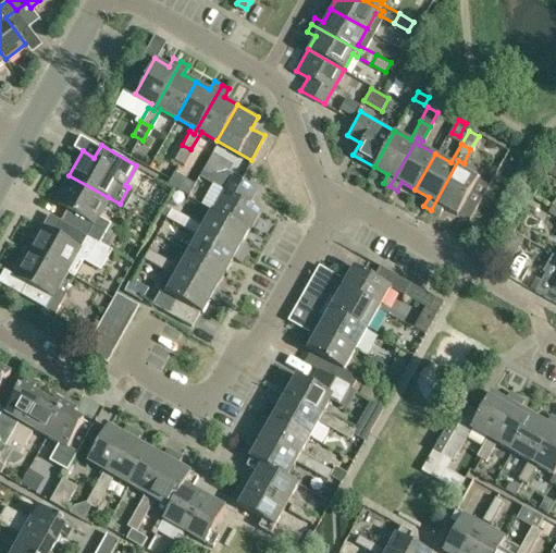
[(190,149),(182,145),(174,158),(183,163),(190,149)]
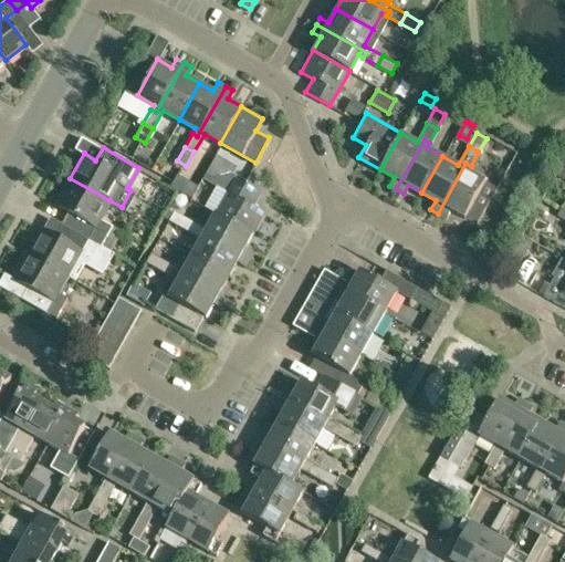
[(229,172),(225,160),(215,155),(206,172),(213,176),(229,172)]
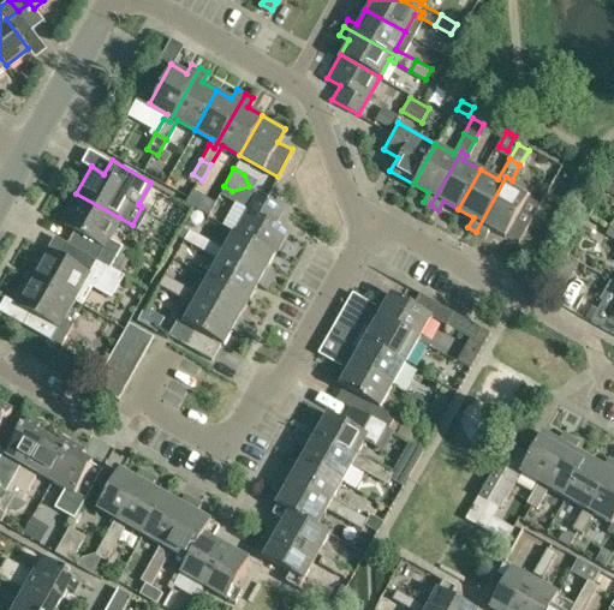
[(506,177),(476,232),(483,235),(489,226),(505,234),(512,222),(524,229),(540,202),(508,185),(512,180),(506,177)]
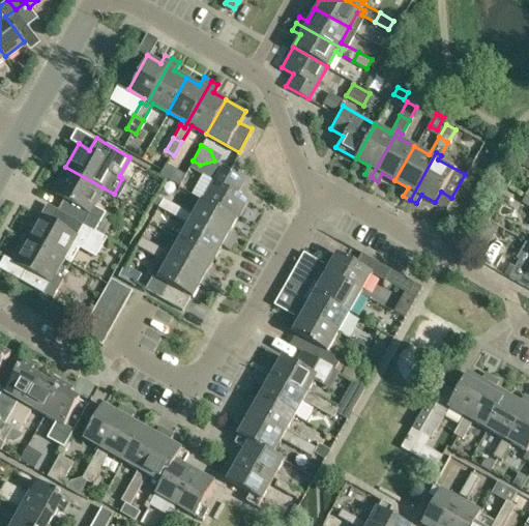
[(202,199),(236,217),(246,198),(236,192),(242,179),(219,166),(202,199)]
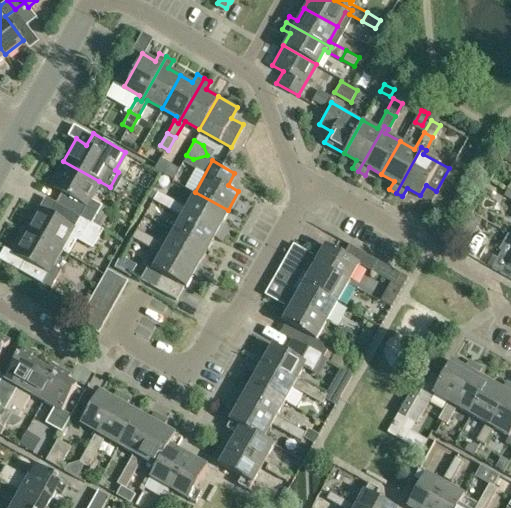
[(99,181),(63,161),(50,184),(85,203),(79,214),(91,221),(101,203),(90,196),(99,181)]
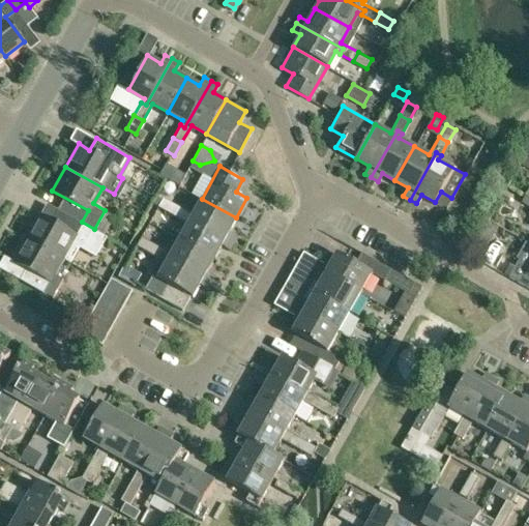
[(171,212),(176,204),(163,197),(157,205),(171,212)]
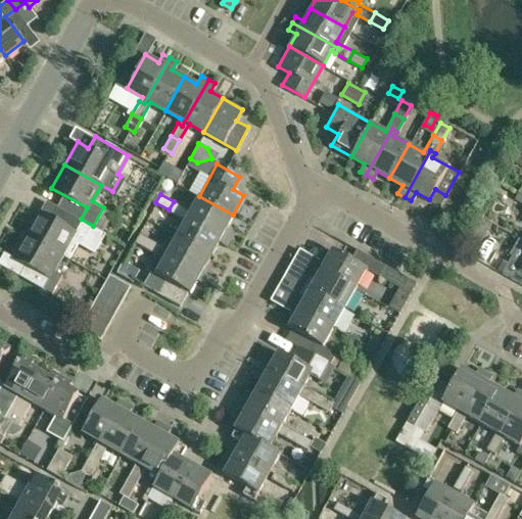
[(191,210),(187,208),(184,213),(230,238),(234,232),(226,227),(233,215),(199,196),(191,210)]
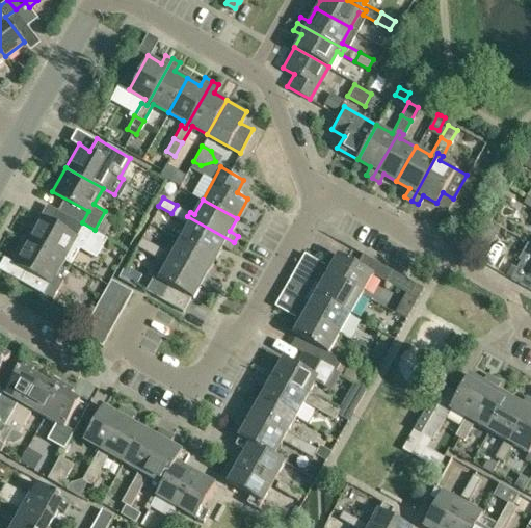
[(177,205),(171,213),(189,223),(181,238),(214,258),(221,244),(230,249),(234,242),(187,216),(190,212),(177,205)]
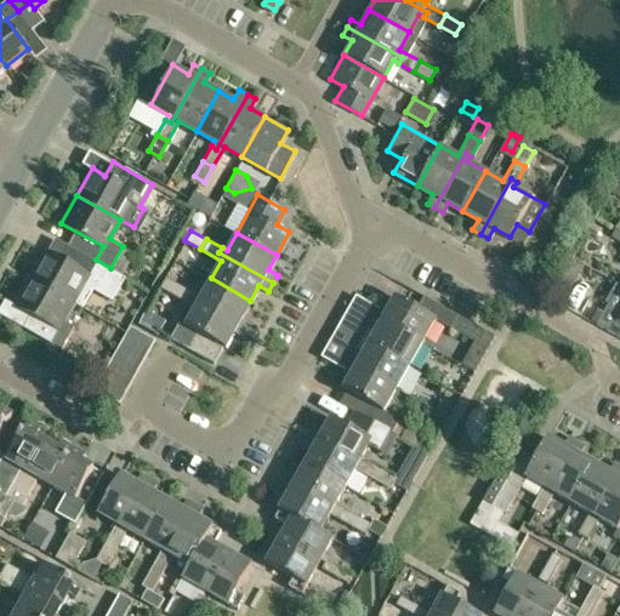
[(46,250),(30,277),(74,301),(84,307),(94,287),(112,298),(124,275),(111,268),(96,260),(68,244),(60,257),(46,250)]
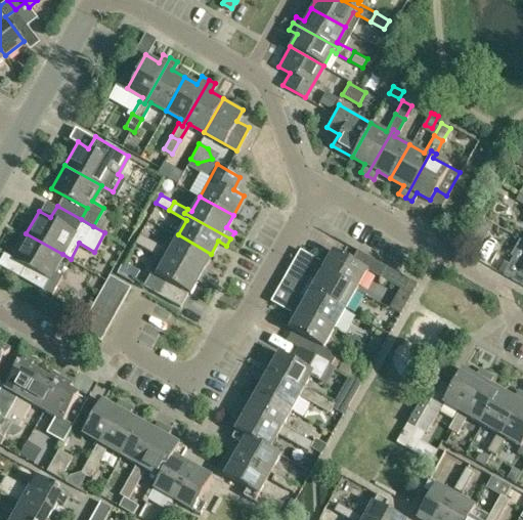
[(147,249),(153,240),(139,232),(134,242),(147,249)]
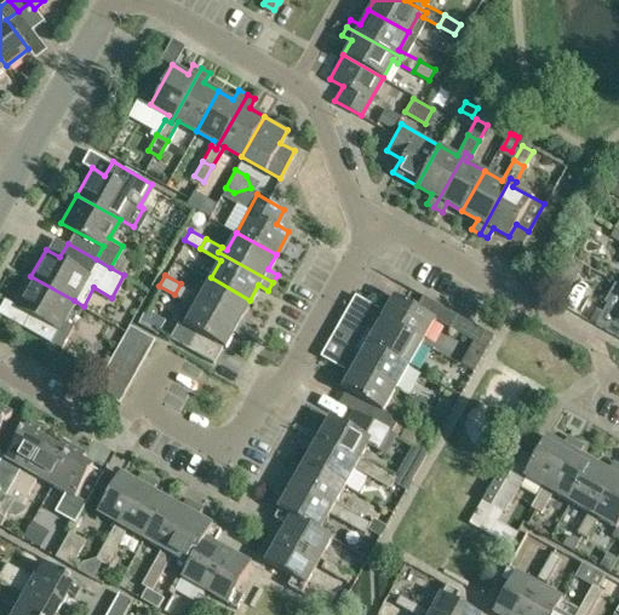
[(74,300),(30,276),(16,304),(30,311),(22,325),(61,346),(73,325),(63,320),(74,300)]
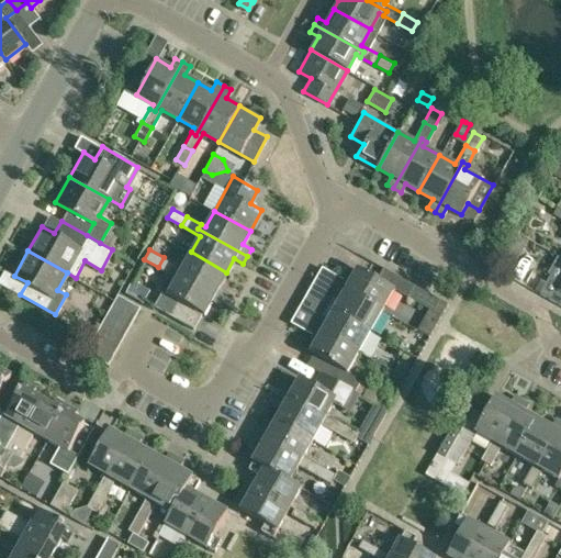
[(182,268),(177,266),(175,270),(224,298),(228,291),(220,286),(226,272),(191,252),(182,268)]
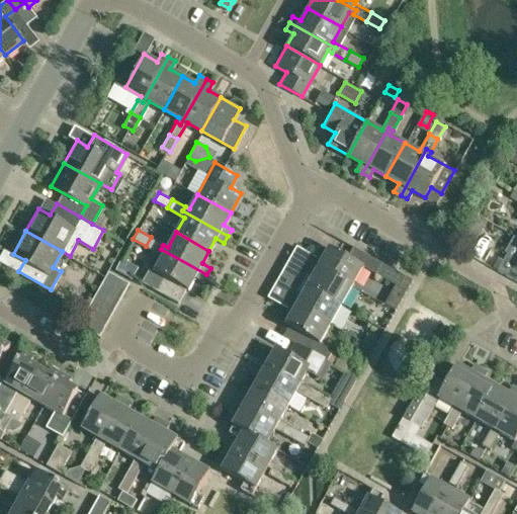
[(516,236),(513,235),(505,250),(506,250),(505,252),(501,249),(492,266),(516,280),(516,236)]
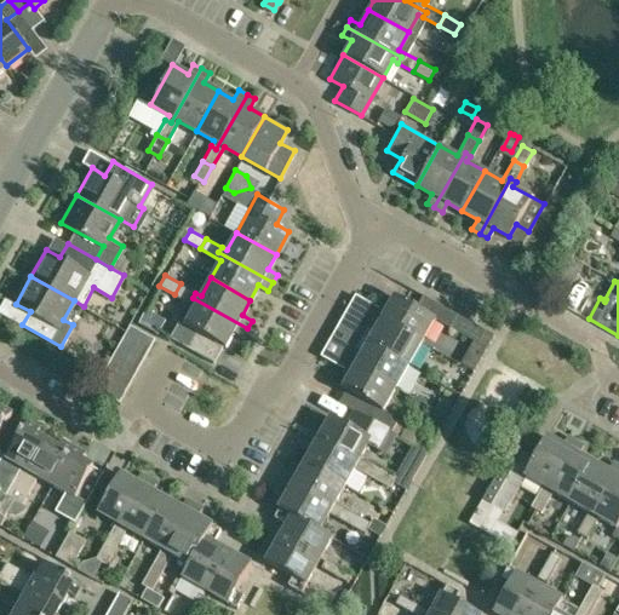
[(181,283),(175,294),(195,306),(184,325),(195,331),(187,346),(212,361),(222,345),(224,346),(233,331),(242,337),(247,328),(193,298),(195,293),(181,283)]
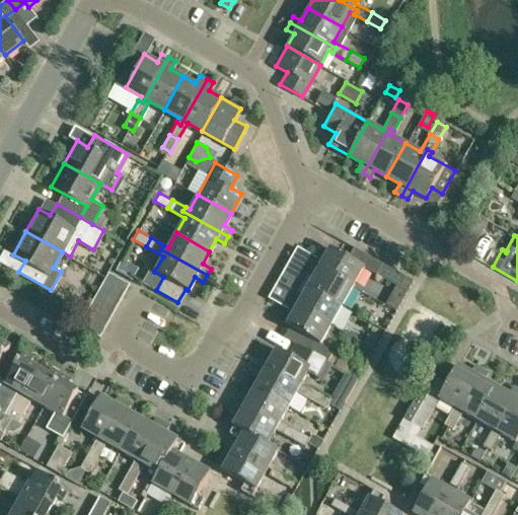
[(311,262),(314,255),(297,245),(289,259),(315,273),(308,285),(341,304),(352,285),(311,262)]
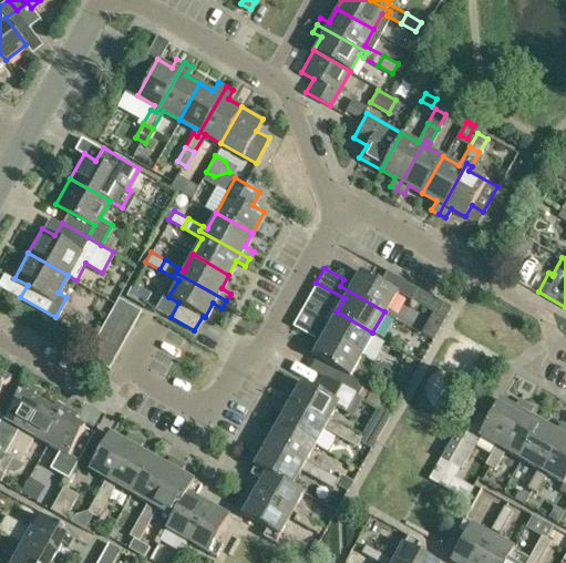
[(352,284),(343,279),(340,286),(384,311),(397,290),(360,269),(352,284)]
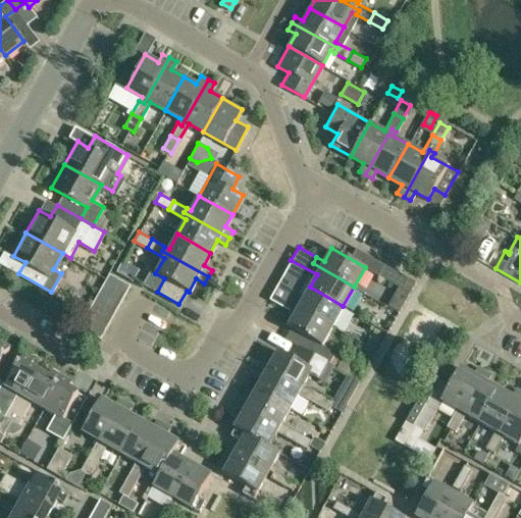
[(133,270),(120,263),(116,270),(128,277),(133,270)]
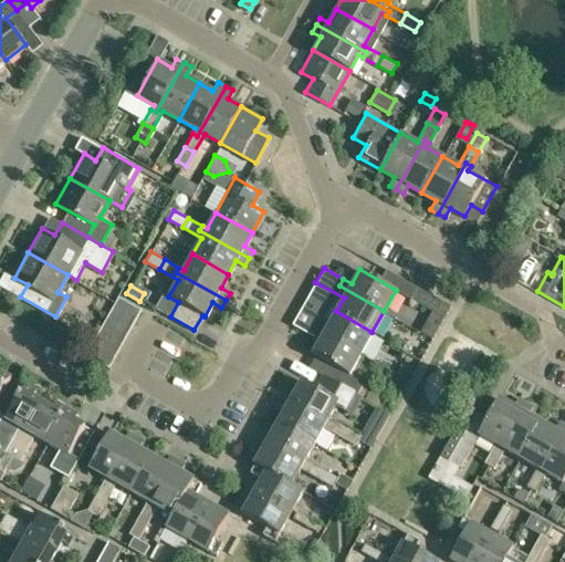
[(450,304),(442,300),(416,285),(409,298),(436,312),(443,316),(450,304)]
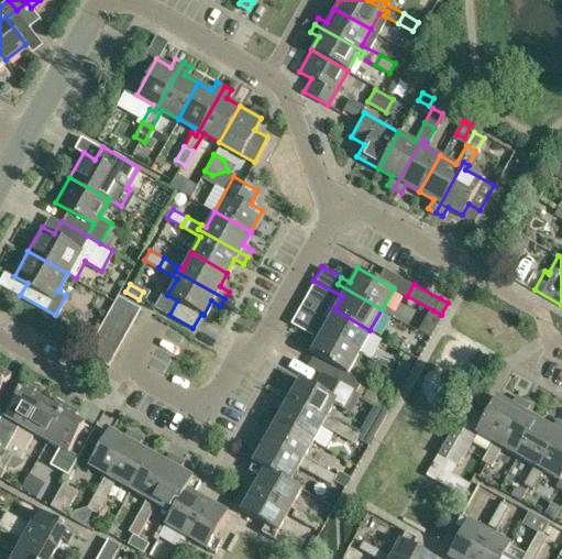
[(113,299),(110,306),(133,318),(140,307),(117,294),(113,299)]
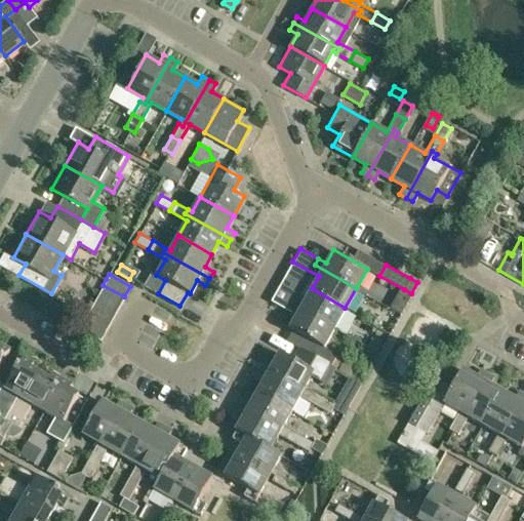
[(103,285),(102,288),(97,295),(118,308),(124,296),(103,285)]
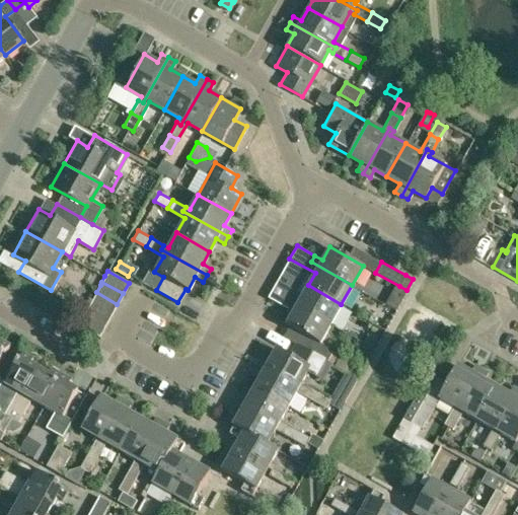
[(341,304),(308,285),(301,298),(275,283),(268,296),(286,306),(290,300),(330,323),(341,304)]
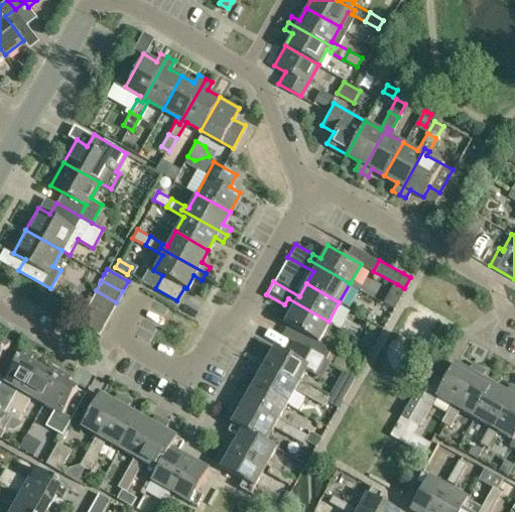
[(96,290),(90,301),(111,312),(116,302),(96,290)]
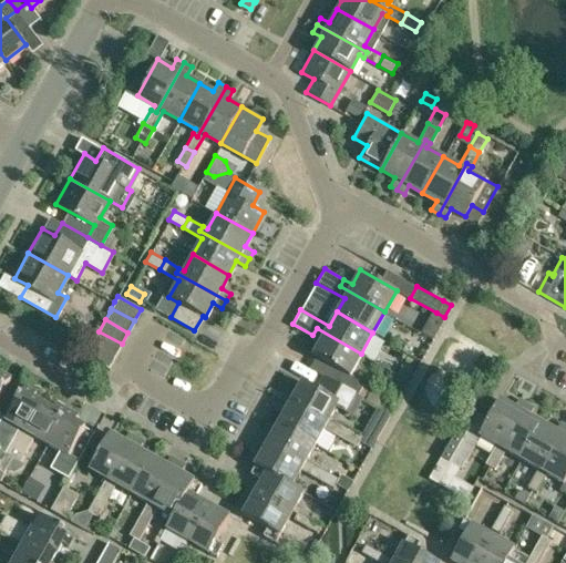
[(349,374),(361,354),(317,328),(312,335),(320,340),(312,355),(332,366),(326,377),(357,395),(363,382),(349,374)]
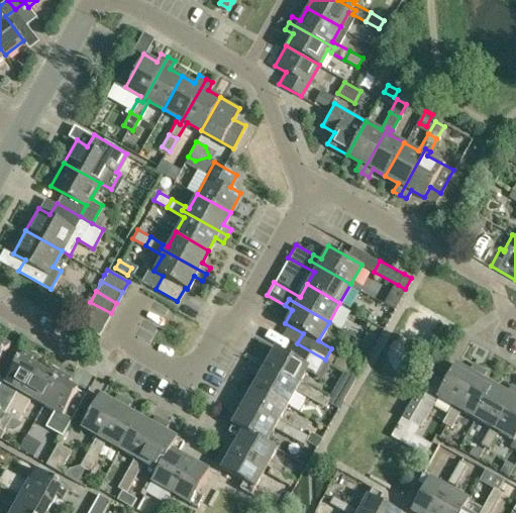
[(111,313),(90,302),(84,312),(105,324),(111,313)]
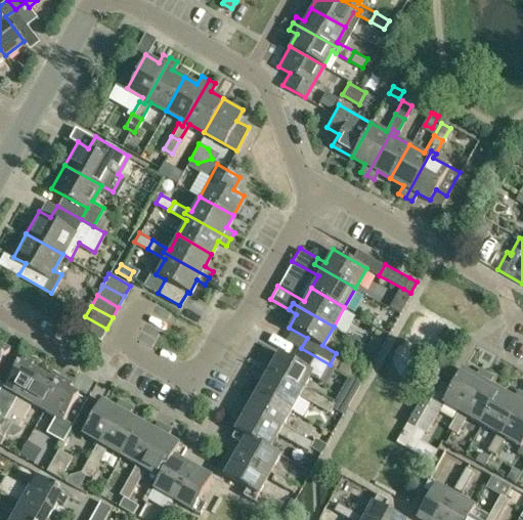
[(106,329),(85,316),(79,327),(100,339),(106,329)]
